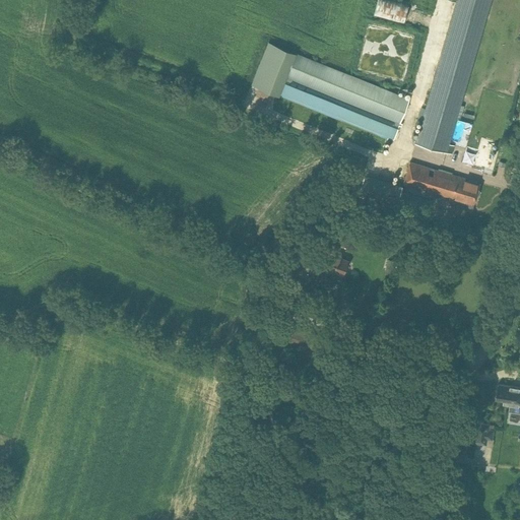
[(403,23),(409,1),(403,0),(378,0),(374,16),(403,23)]
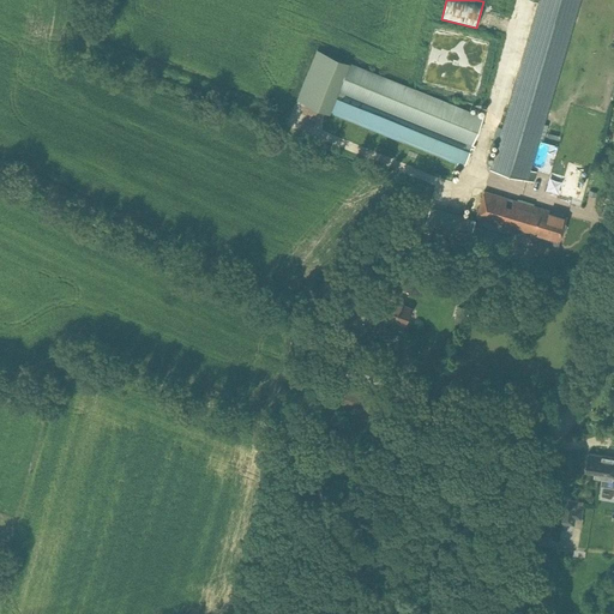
[(492,166),(491,169),(528,181),(529,176),(531,167),(539,144),(540,140),(540,139),(543,126),(579,0),(539,0),(519,67),(503,128),(499,137),(492,166)]
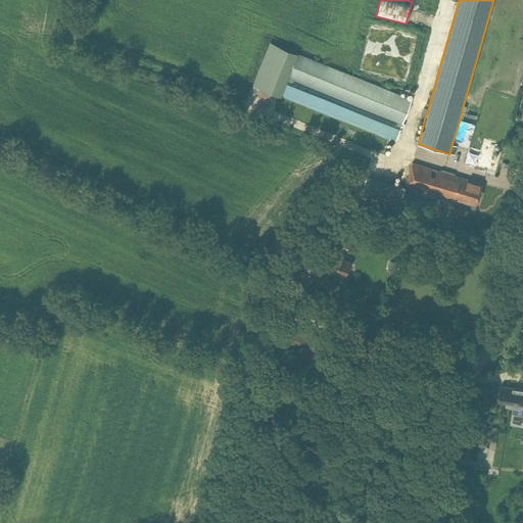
[(391,37),(386,36),(385,42),(408,44),(409,33),(392,31),(391,37)]
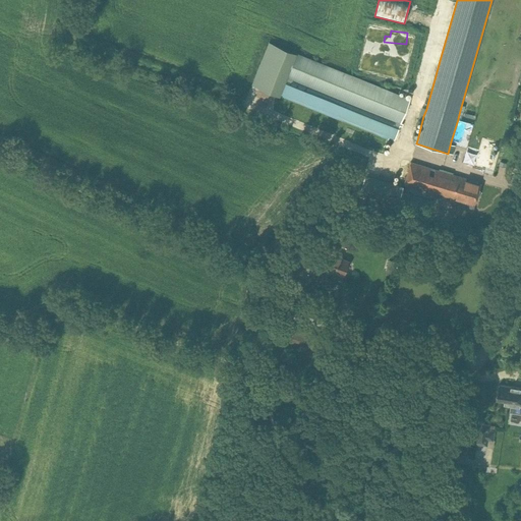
[(295,53),(286,77),(293,80),(400,123),(410,98),(351,74),(348,73),(295,53)]
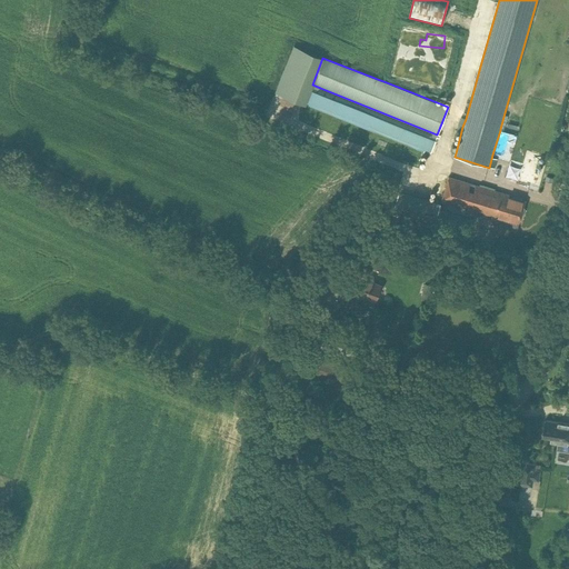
[(312,85),(305,105),(429,155),(437,136),(320,89),(320,88),(312,85)]
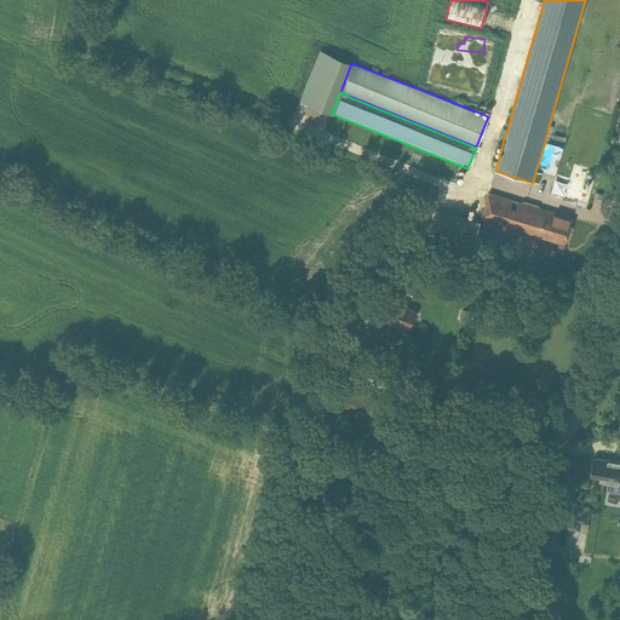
[(488,193),(481,219),(520,230),(524,231),(535,235),(538,236),(535,245),(562,252),(564,244),(564,242),(572,219),(554,214),(555,213),(488,193)]
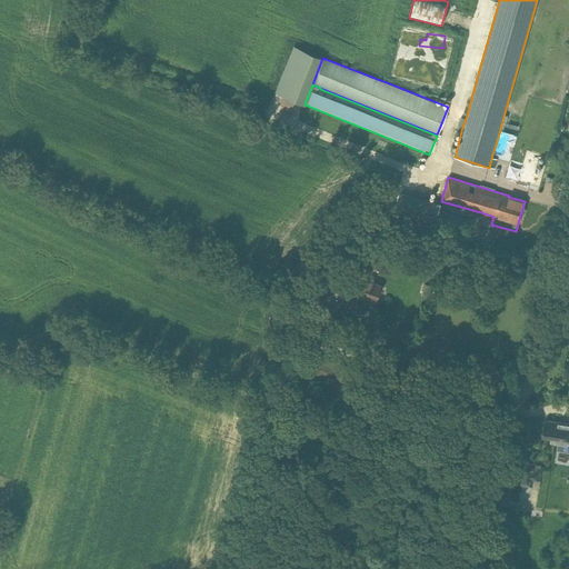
[(435,221),(440,203),(398,191),(392,209),(435,221)]
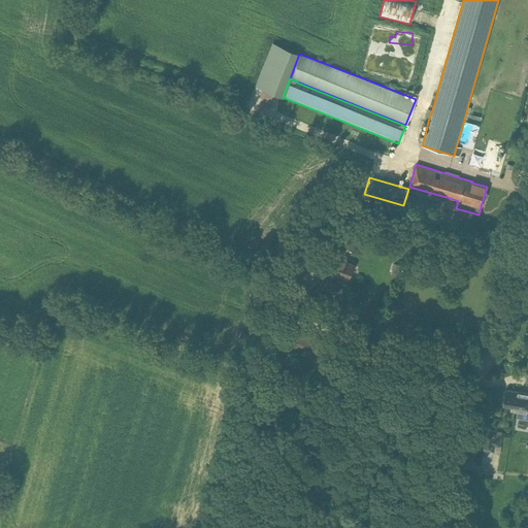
[(404,207),(434,216),(437,204),(407,195),(404,207)]
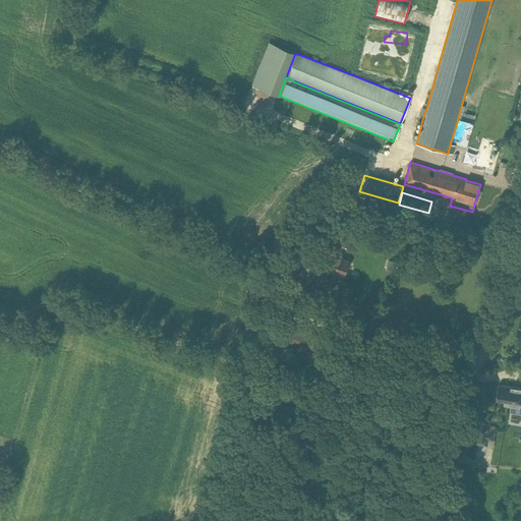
[(338,249),(329,245),(321,267),(343,275),(348,262),(335,256),(338,249)]
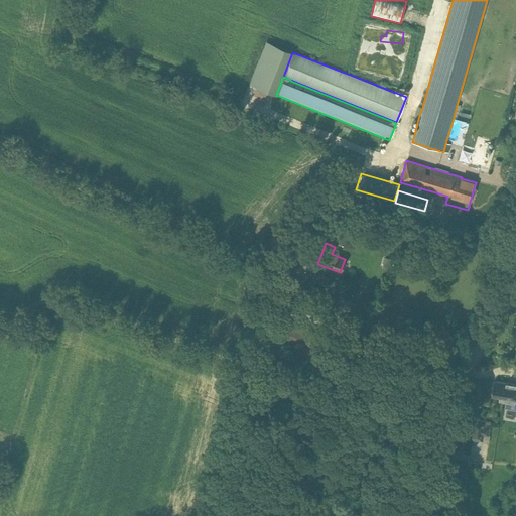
[(401,243),(399,253),(410,256),(412,245),(401,243)]
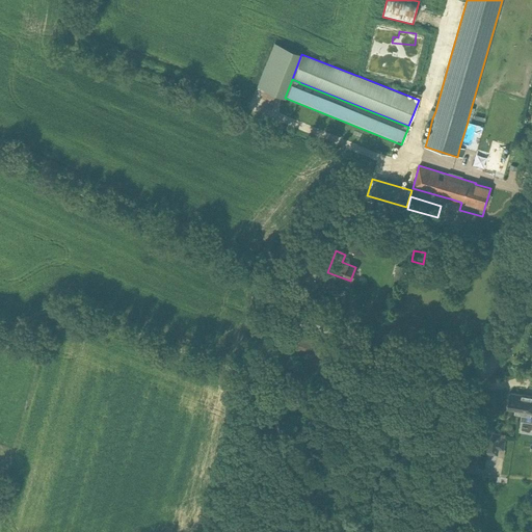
[(397,265),(394,277),(405,281),(408,267),(407,267),(397,265)]
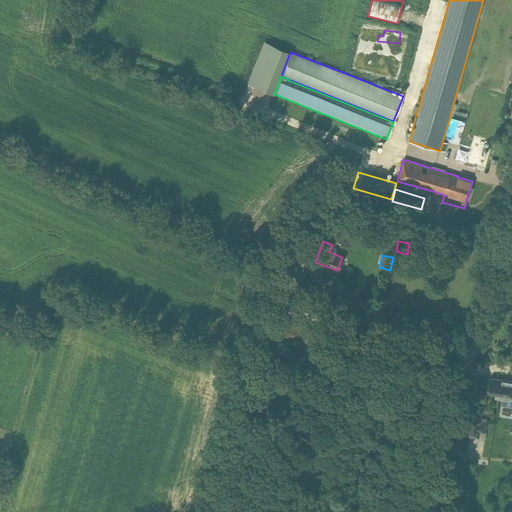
[(490,378),(488,391),(496,393),(495,396),(500,397),(502,397),(501,405),(511,406),(511,381),(500,379),(490,378)]
